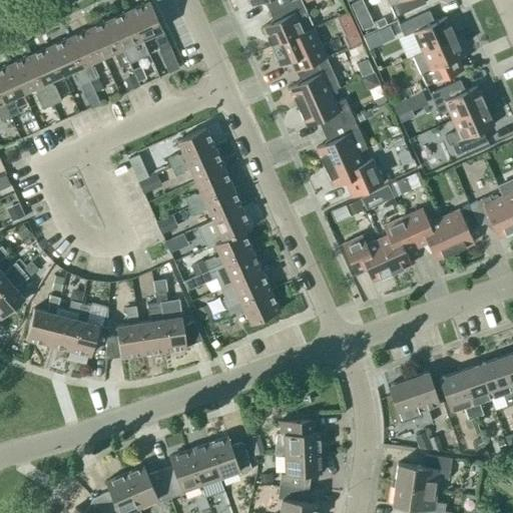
[(290,1),(289,0),(248,0),(251,5),(263,0),(269,11),(290,1)]
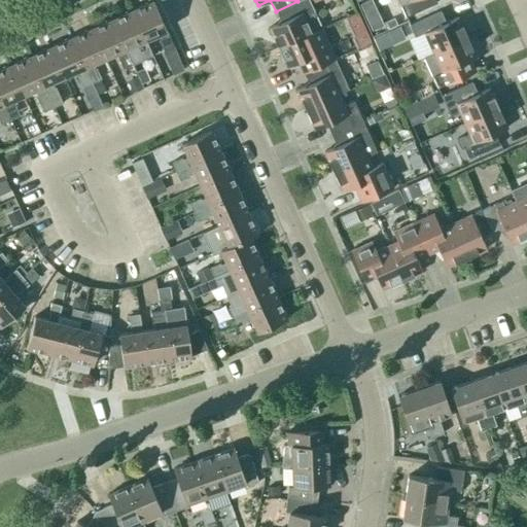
[(277,47),(311,32),(306,21),(316,16),(308,0),(300,0),(297,1),(276,11),(281,23),(269,28),(277,47)]
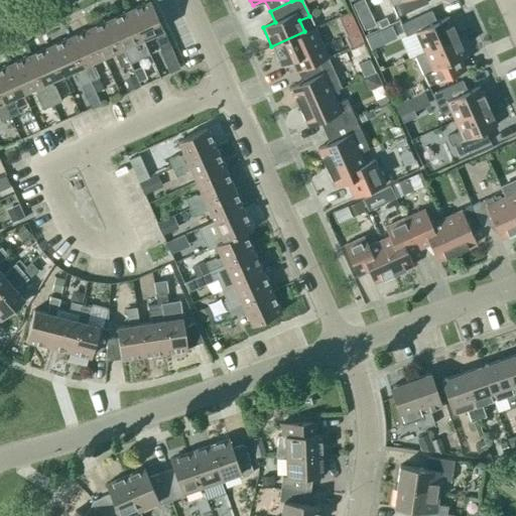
[(364,0),(361,0),(352,4),(364,30),(375,24),(364,0)]
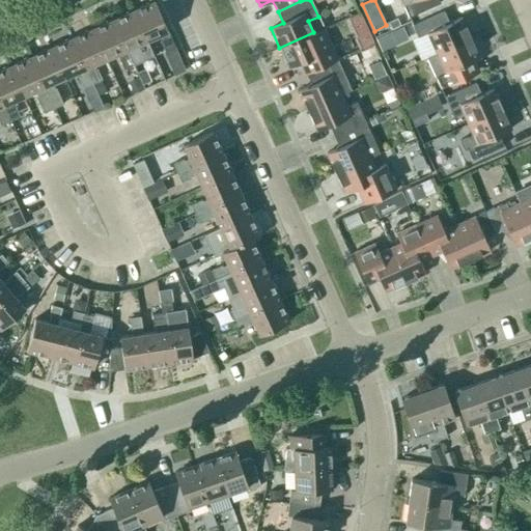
[(403,0),(403,5),(409,17),(440,3),(438,0),(403,0)]
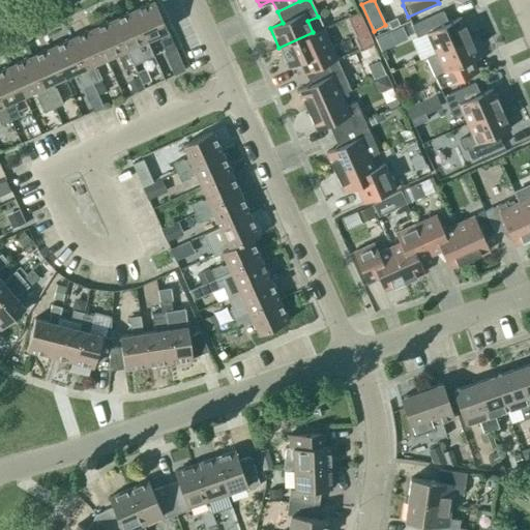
[(146,40),(158,34),(160,39),(159,40),(164,51),(174,47),(154,1),(133,10),(146,40)]
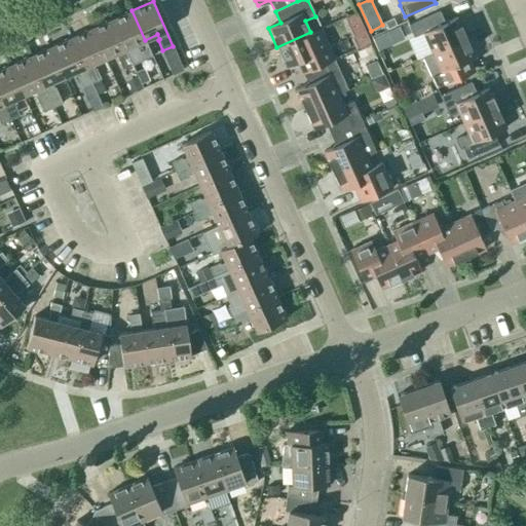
[(152,55),(145,40),(132,10),(111,20),(132,65),(152,55)]
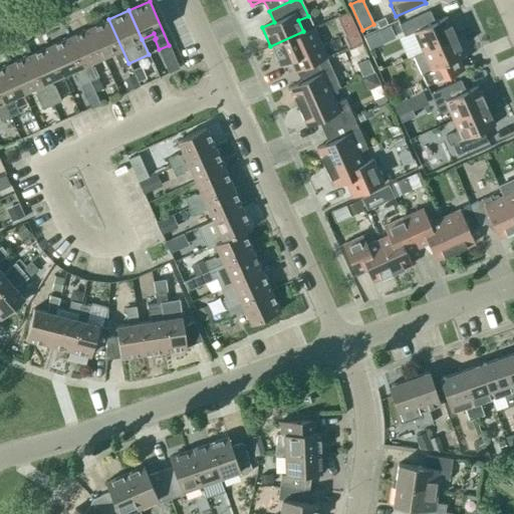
[(412,55),(455,36),(447,17),(435,22),(430,11),(399,25),(404,36),(413,32),(422,50),(412,55)]
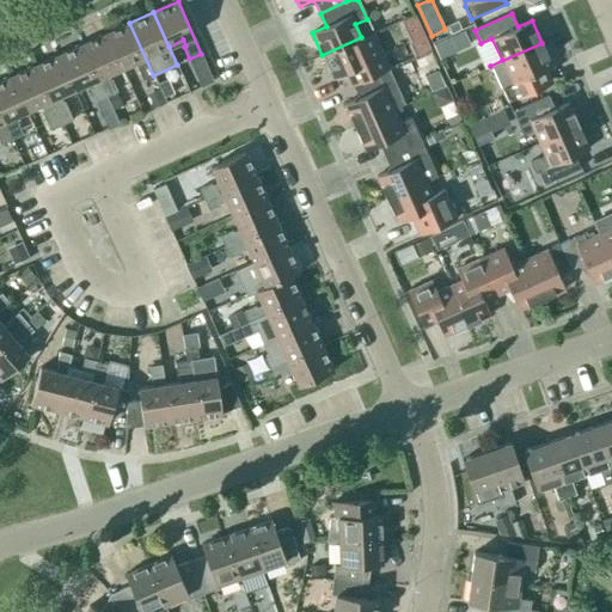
[(415,14),(402,20),(418,55),(430,49),(415,14)]
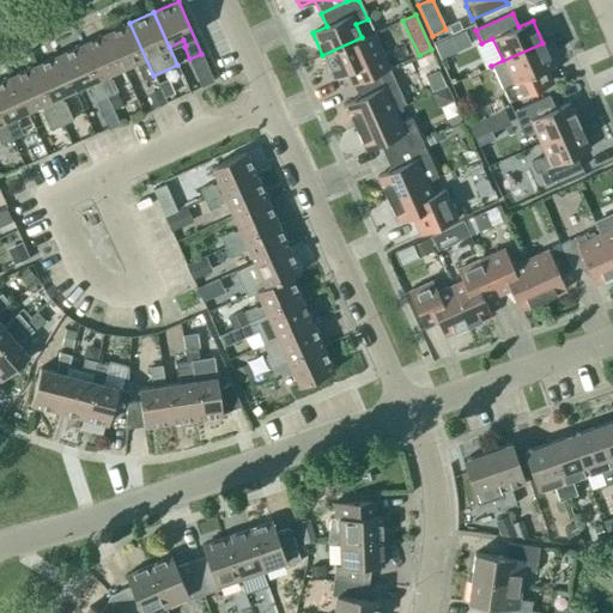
[(143,80),(153,76),(129,23),(107,34),(121,68),(137,61),(139,67),(137,68),(143,80)]
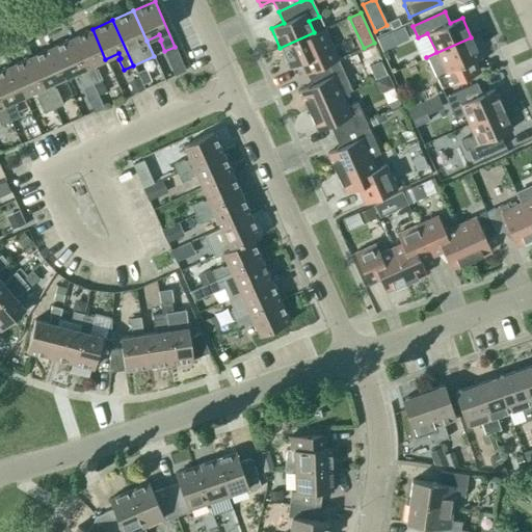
[(396,42),(409,36),(405,25),(391,30),(396,42)]
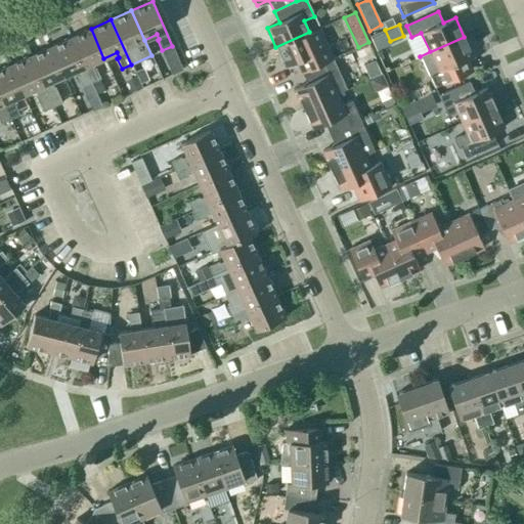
[(302,73),(333,58),(319,28),(309,32),(275,47),(285,67),(297,61),(302,73)]
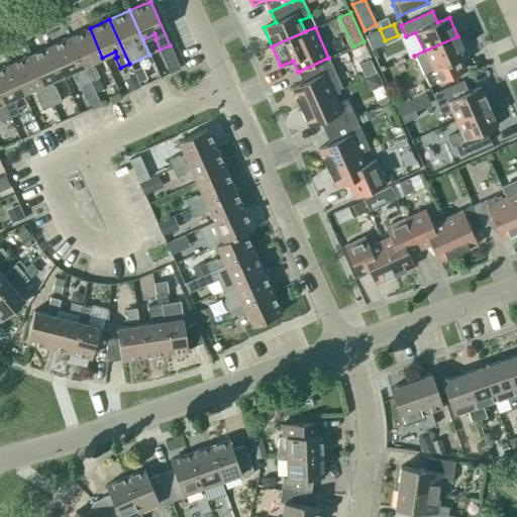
[(90,63),(102,58),(90,28),(70,37),(90,82),(99,78),(94,67),(93,68),(90,63)]
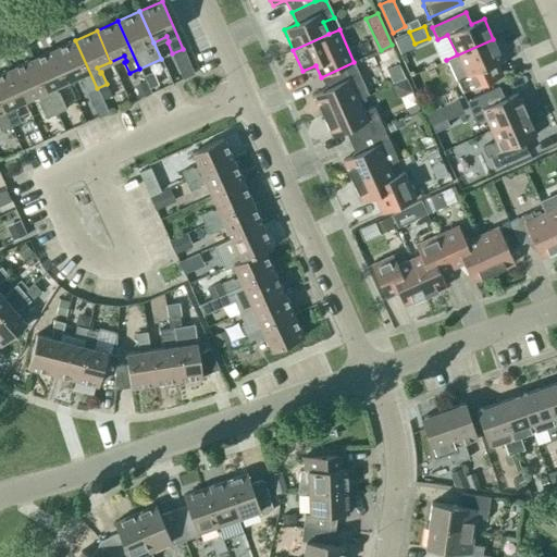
[(493,39),(446,60),(461,94),(495,78),(490,66),(503,61),(493,39)]
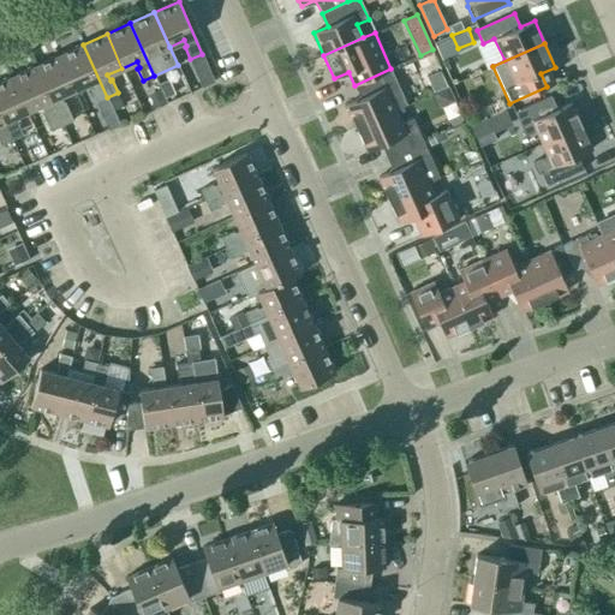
[(96,102),(107,97),(83,45),(59,55),(75,89),(89,83),(91,89),(90,89),(96,102)]
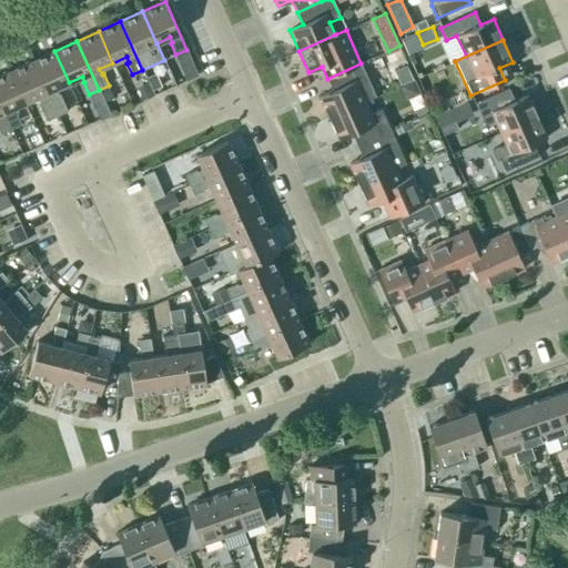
[(56,89),(69,82),(54,51),(32,61),(57,117),(68,112),(59,93),(58,94),(56,89)]
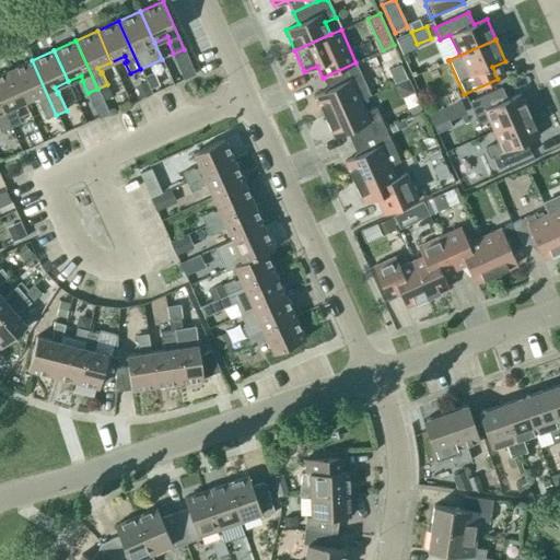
[(46,119),(56,115),(32,60),(10,70),(24,101),(37,95),(39,101),(38,101),(46,119)]
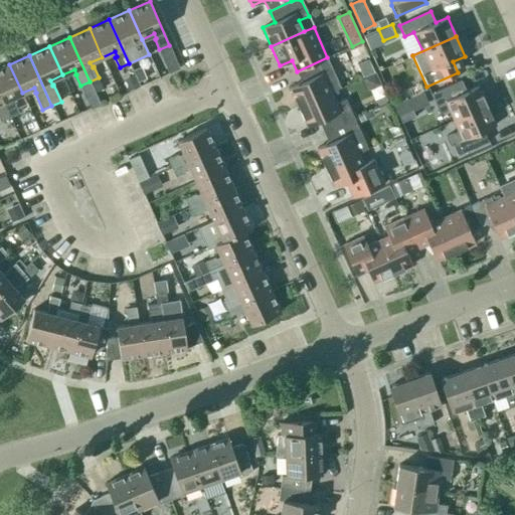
[(298,107),(331,93),(331,92),(340,88),(327,57),(297,71),(301,82),(290,88),(298,107)]
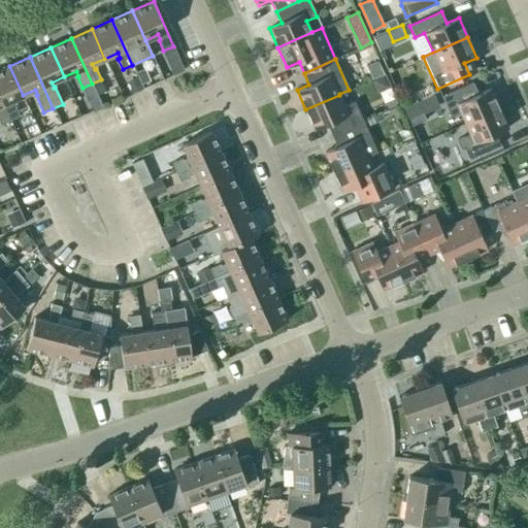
[(179,61),(168,66),(169,67),(172,75),(184,70),(179,61)]
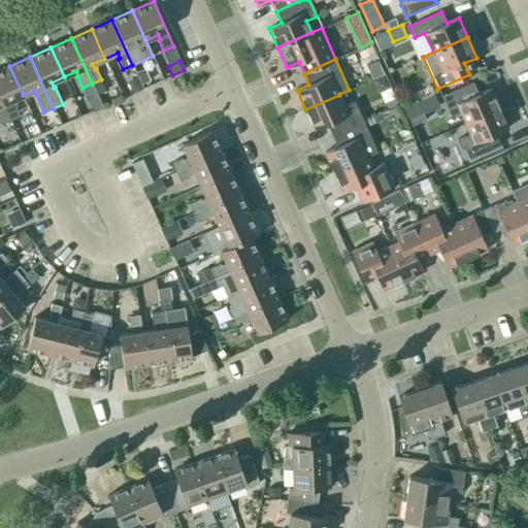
[(10,101),(23,95),(9,66),(0,69),(0,98),(9,121),(20,116),(14,105),(12,106),(10,101)]
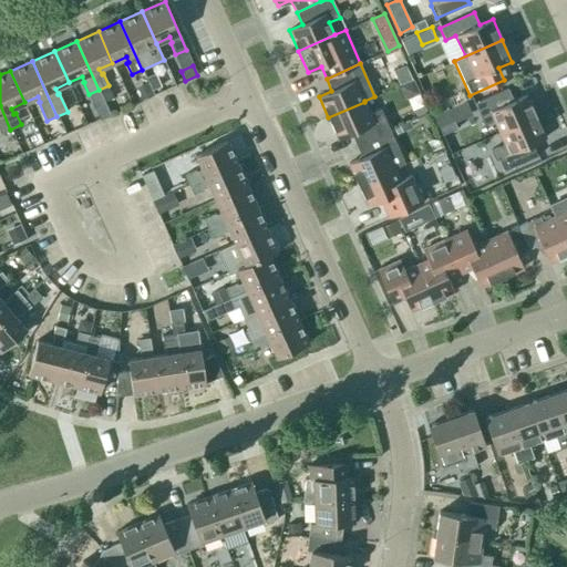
[(412,80),(400,85),(405,100),(419,93),(413,79),(412,80)]
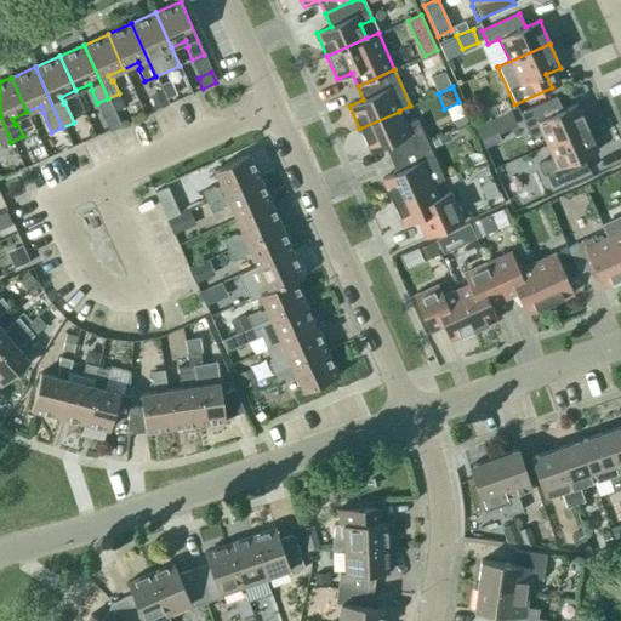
[(119,93),(108,98),(114,112),(125,107),(119,93)]
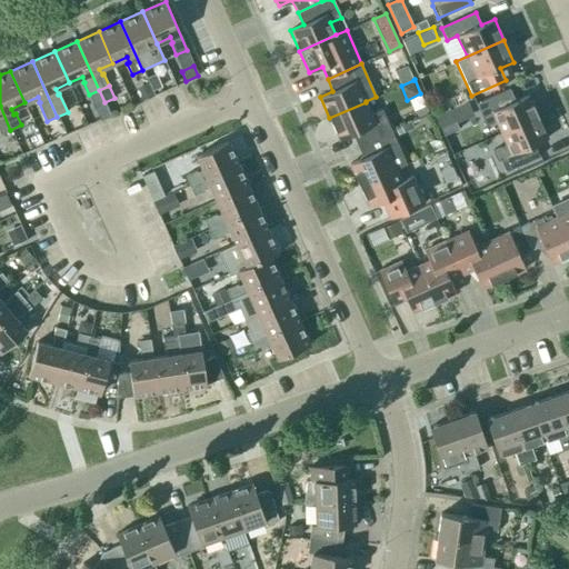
[(150,88),(137,93),(141,101),(142,101),(155,96),(150,88)]
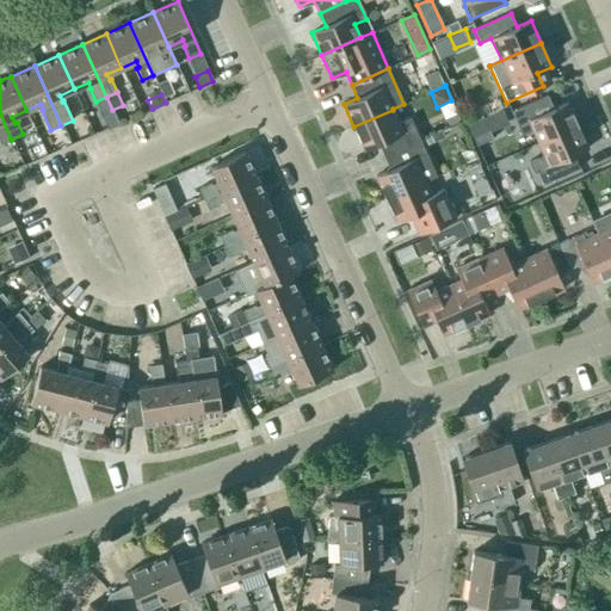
[(538,143),(578,125),(567,103),(553,109),(547,96),(511,112),(522,135),(532,130),(538,143)]
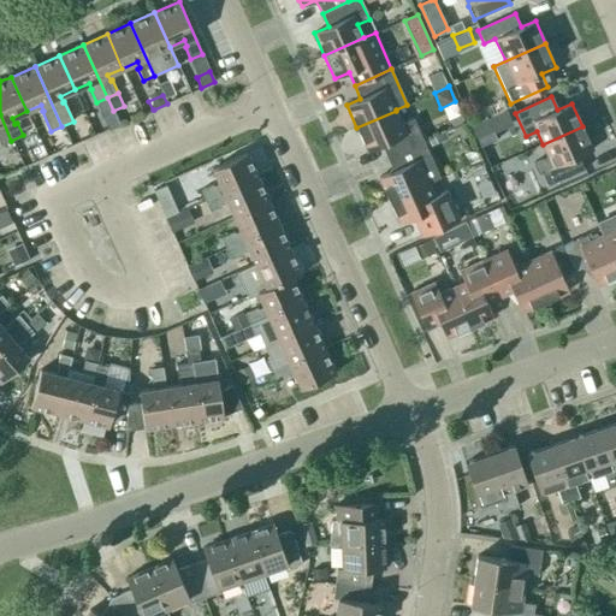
[(503,98),(485,106),(491,118),(501,113),(508,110),(503,98)]
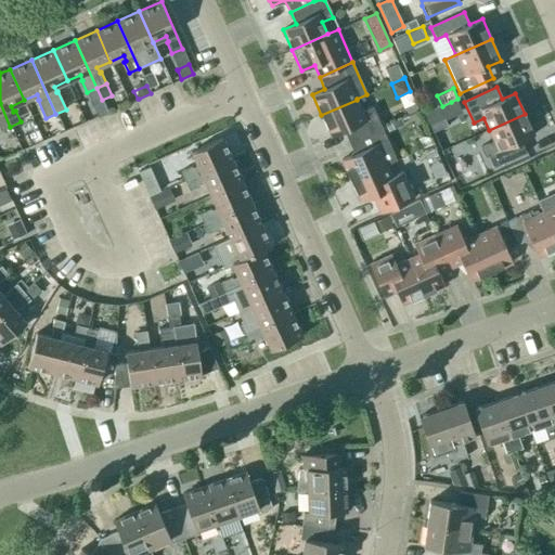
[(349,142),(382,128),(372,106),(362,111),(357,100),(321,115),(331,137),(344,130),(349,142)]
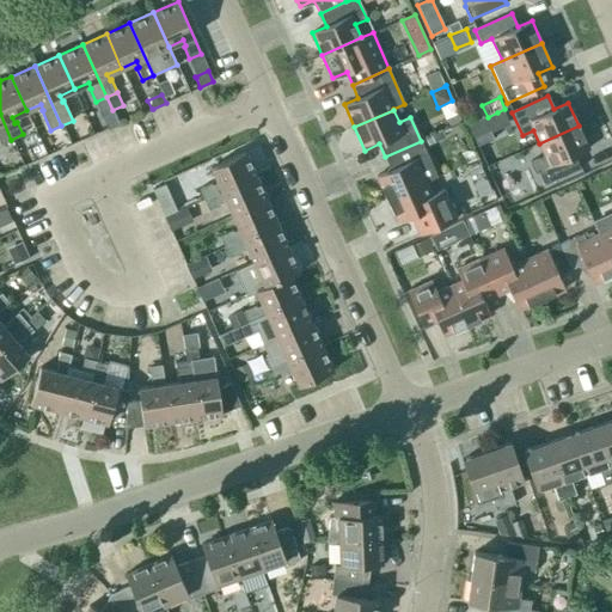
[(0,144),(0,145),(11,140),(0,114),(0,144)]
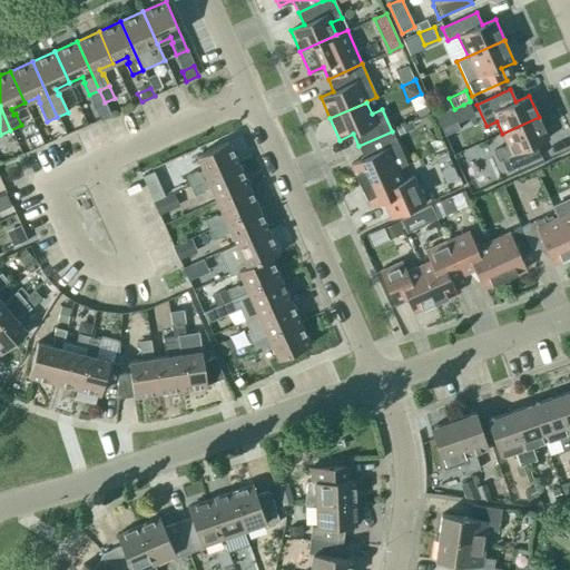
[(106,106),(96,110),(100,119),(110,115),(106,106)]
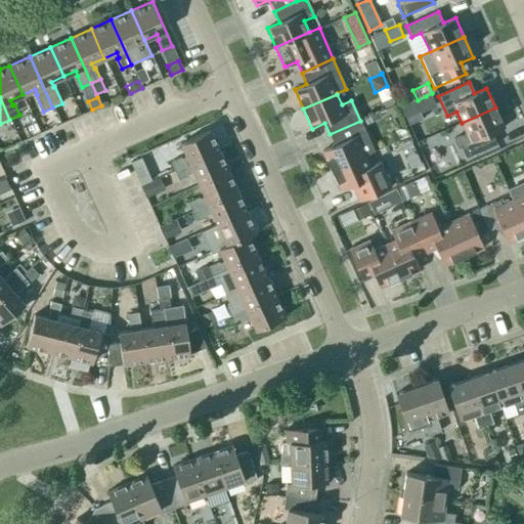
[(408,121),(424,114),(418,100),(402,107),(408,121)]
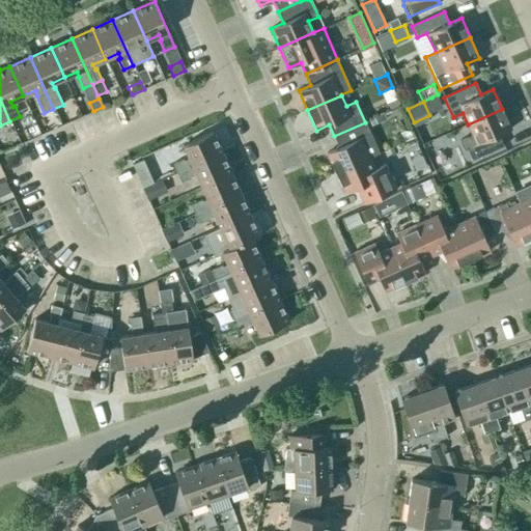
[(502,109),(468,124),(476,144),(467,148),(472,160),(503,146),(498,135),(510,129),(502,109)]
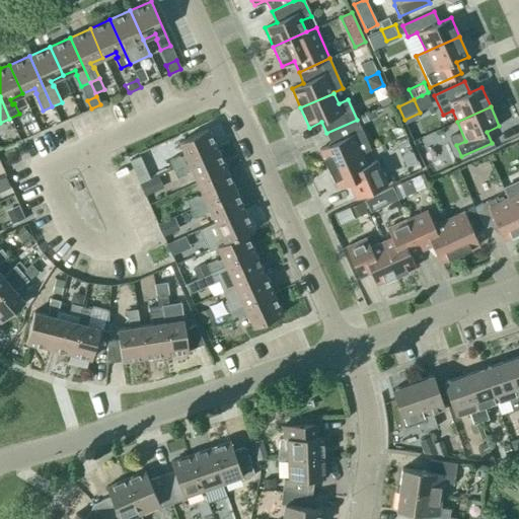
[(361,154),(370,149),(357,120),(326,133),(330,144),(318,149),(327,169),(361,154)]
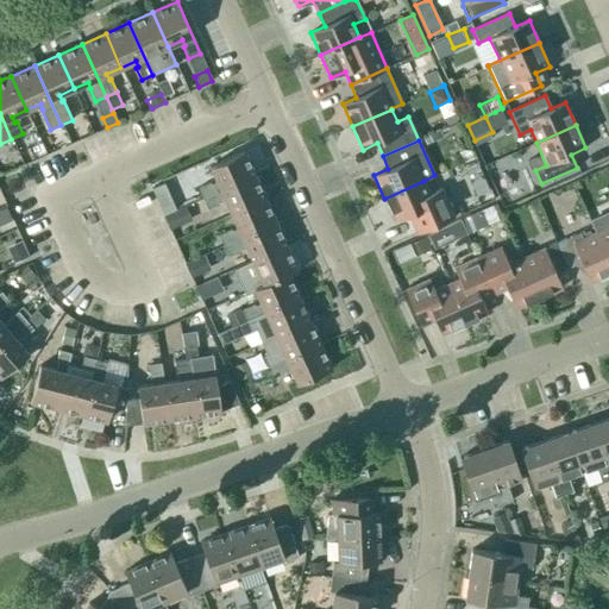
[(202,199),(255,175),(244,151),(209,167),(217,182),(211,184),(209,182),(198,188),(202,199)]
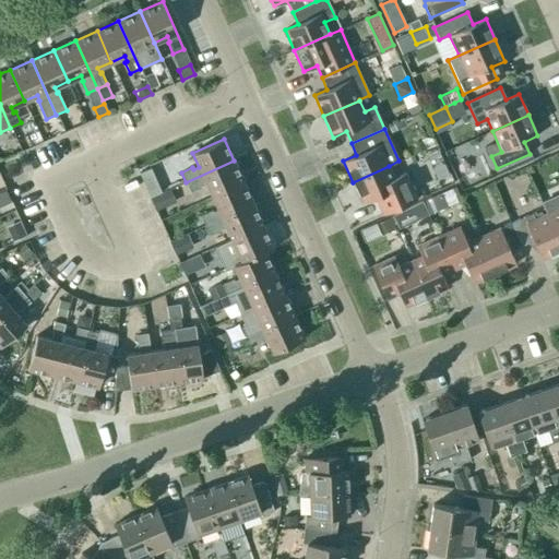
[(212,197),(244,182),(234,161),(186,182),(190,192),(202,188),(201,186),(206,183),(212,197)]
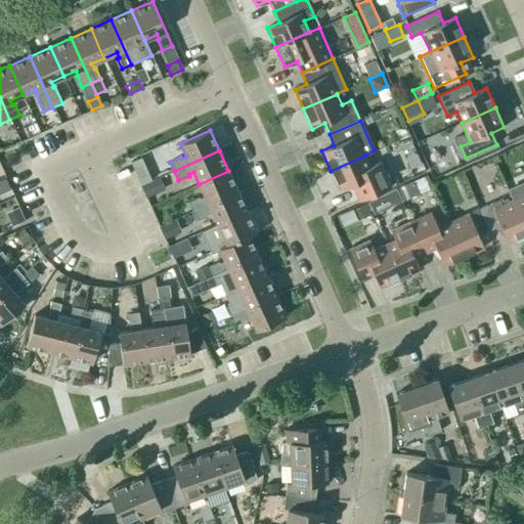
[(364,156),(331,171),(340,190),(352,185),(359,202),(390,187),(380,163),(369,167),(364,156)]
